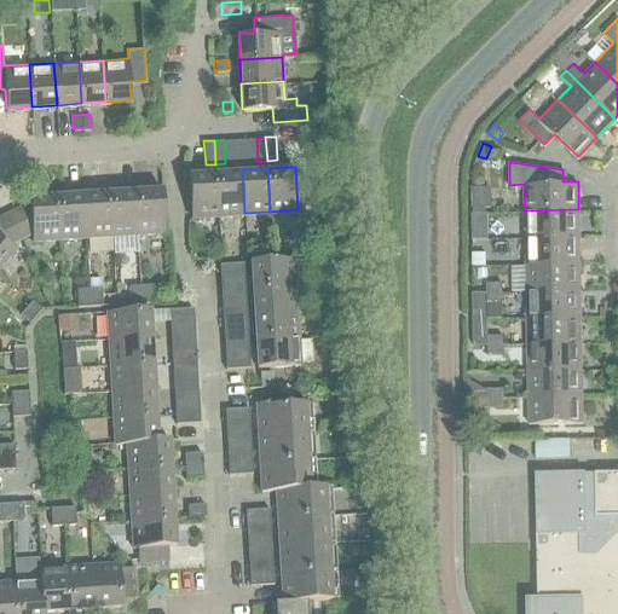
[(244,213),(242,169),(215,171),(218,214),(244,213)]
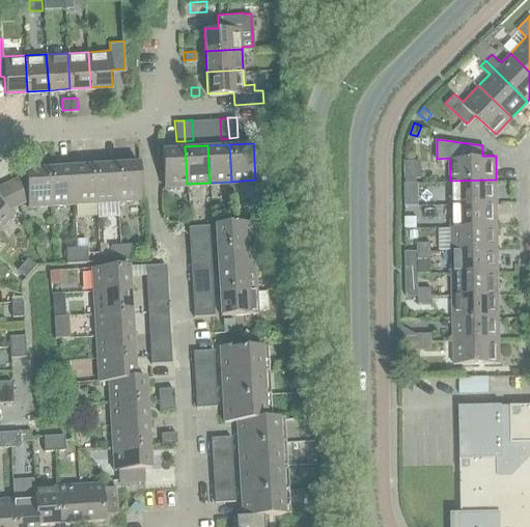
[(187,184),(185,146),(162,148),(164,186),(187,184)]
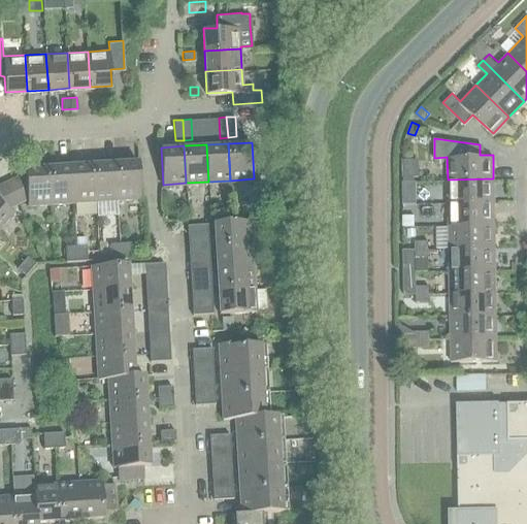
[(402,159),(403,175),(415,174),(414,158),(402,159)]
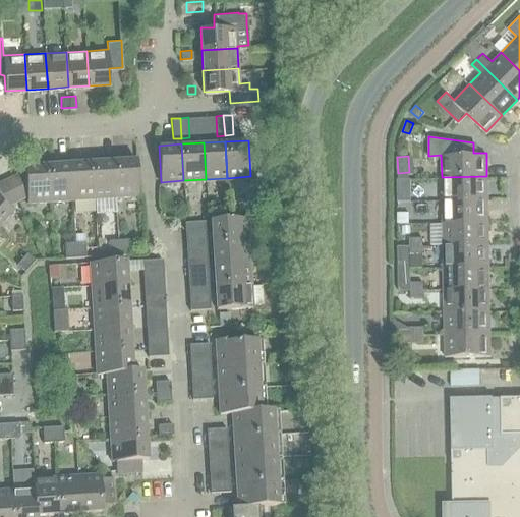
[(136,158),(114,159),(116,195),(138,194),(136,158)]
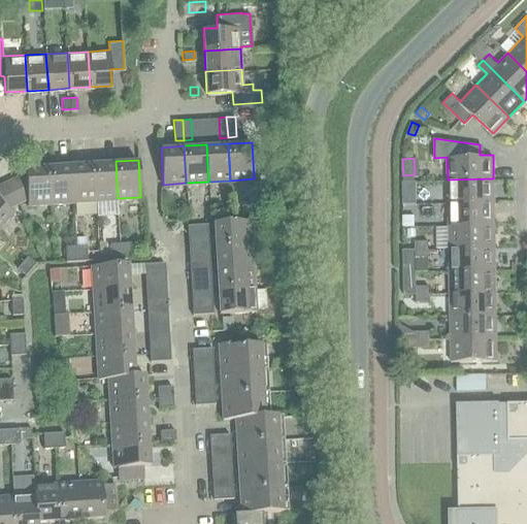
[(116,161),(93,163),(95,199),(118,198),(116,161)]
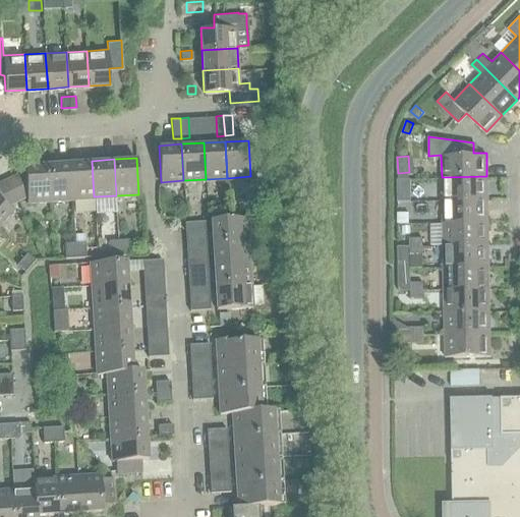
[(92,161),(69,162),(72,198),(94,196),(92,161)]
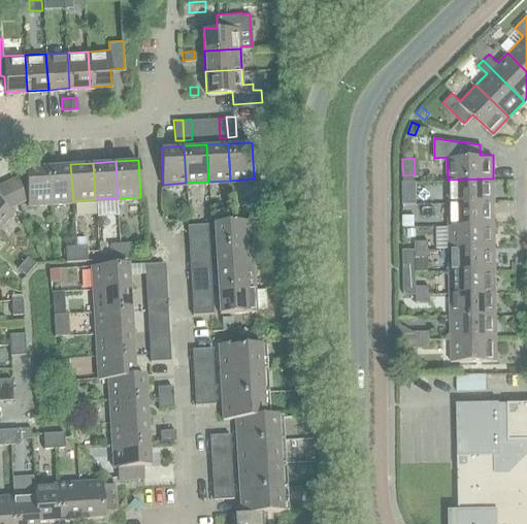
[(70,164),(48,165),(51,202),(73,201),(70,164)]
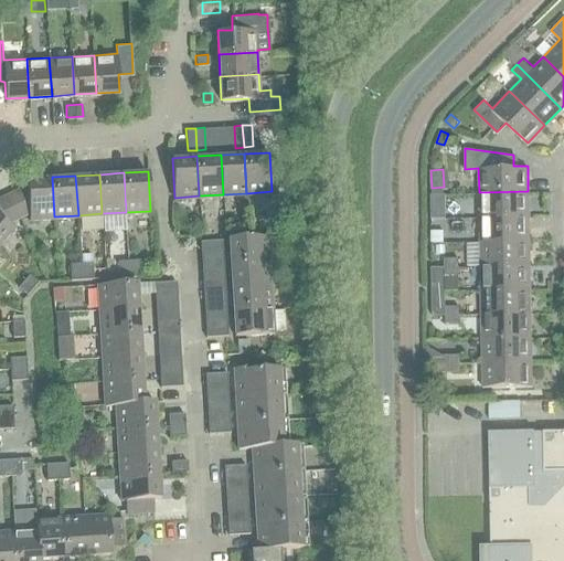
[(28,183),(8,193),(19,215),(29,211),(30,218),(54,217),(52,177),(28,179),(28,183)]
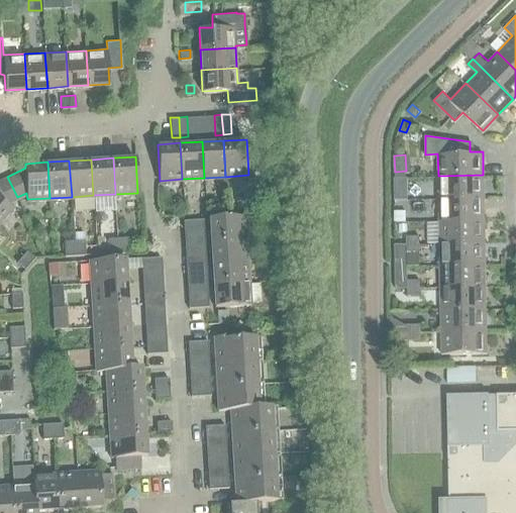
[(438,197),(484,197),(483,175),(438,176),(438,197)]
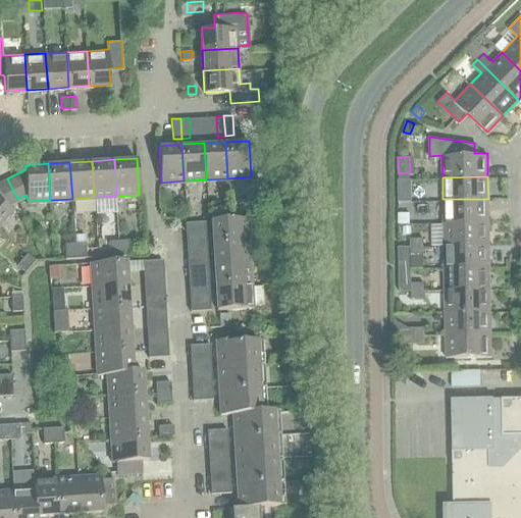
[(0,222),(12,208),(7,204),(17,199),(7,178),(0,180),(0,222)]
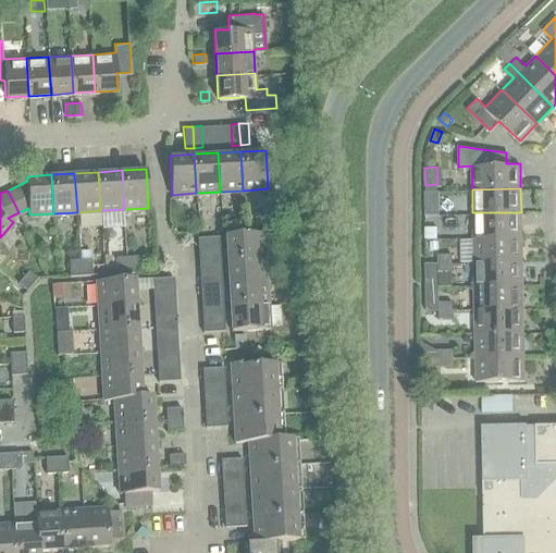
[(473,236),(521,235),(521,212),(472,212),(473,236)]
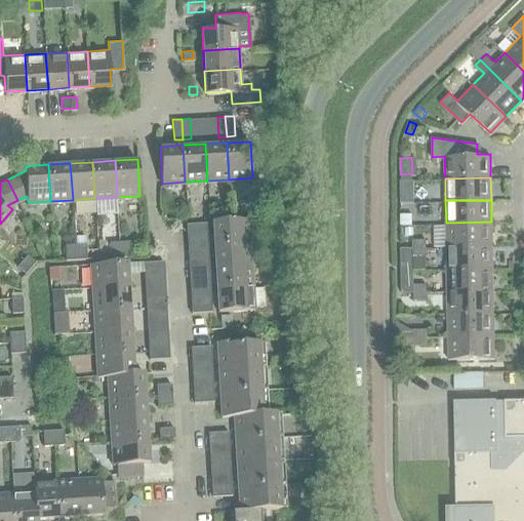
[(400,224),(412,224),(412,212),(400,212),(400,224)]
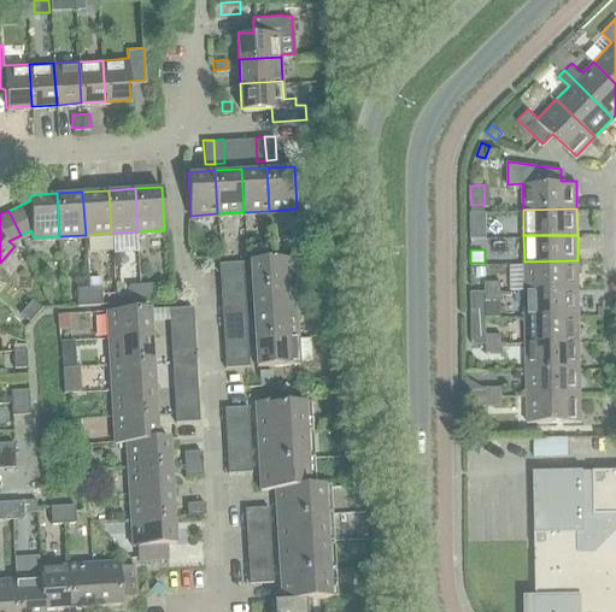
[(250,258),(251,286),(294,283),(293,256),(250,258)]
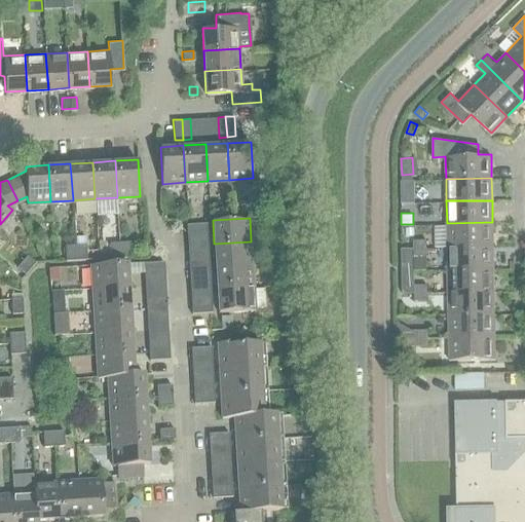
[(187,231),(208,230),(207,221),(186,222),(187,231)]
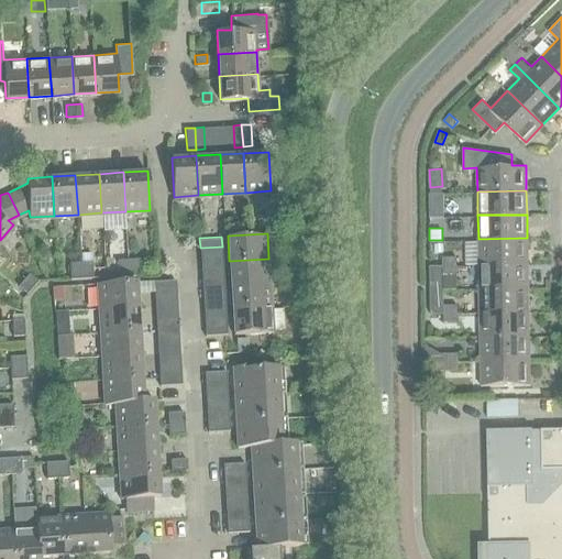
[(478,239),(478,263),(528,262),(527,238),(478,239)]
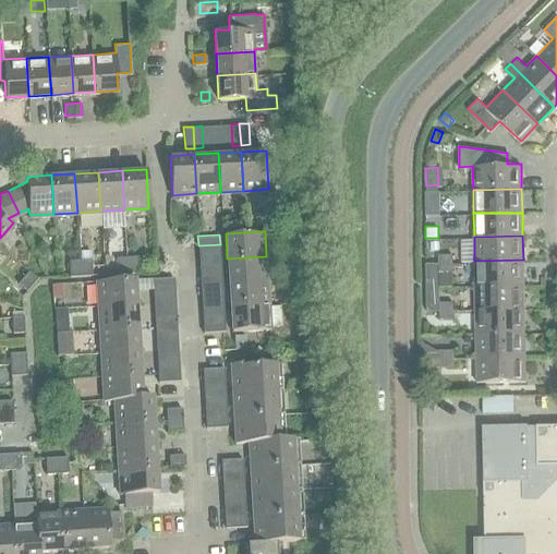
[(128,272),(140,271),(138,254),(126,255),(128,272)]
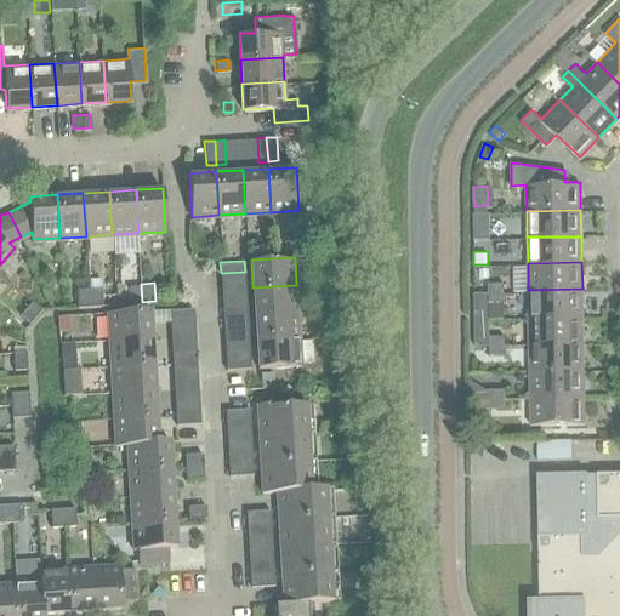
[(142,302),(141,284),(129,285),(130,302),(142,302)]
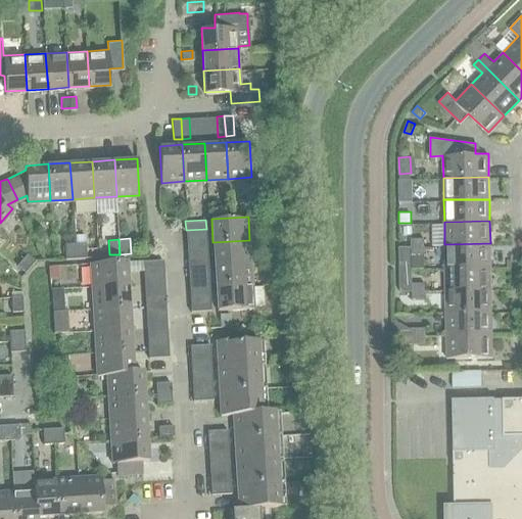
[(251,262),(249,240),(212,242),(215,264),(251,262)]
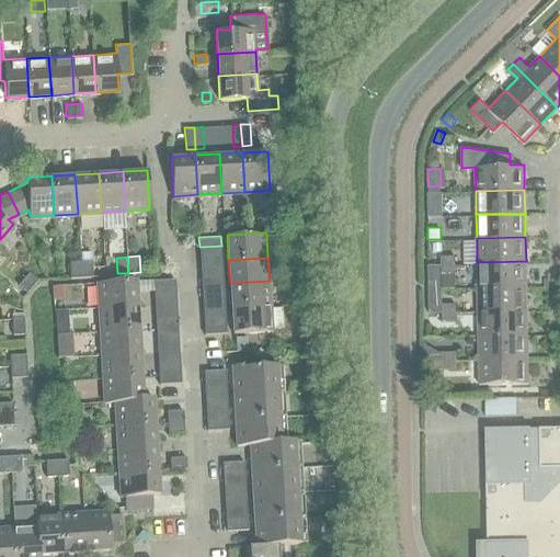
[(91,259),(80,260),(81,275),(92,275),(91,259)]
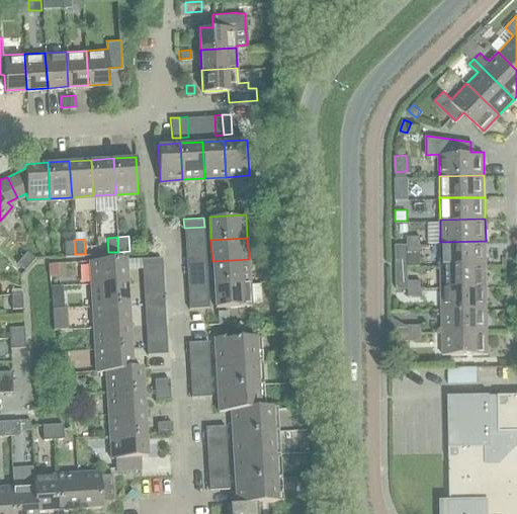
[(75,254),(74,240),(64,240),(65,255),(75,254)]
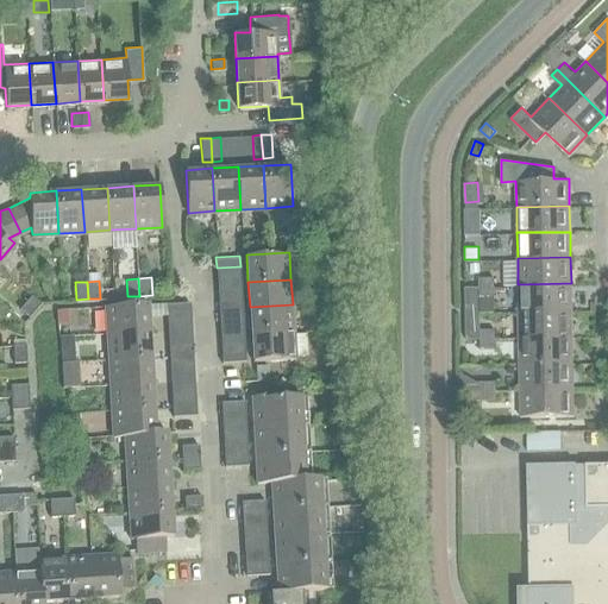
[(518,310),(571,309),(571,283),(518,284),(518,310)]
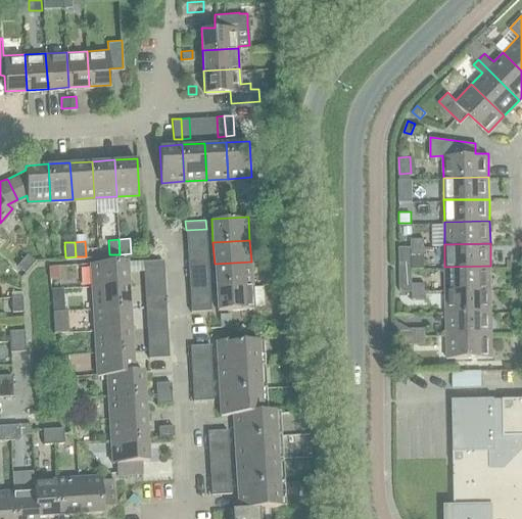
[(30,265),(35,260),(27,252),(21,257),(30,265)]
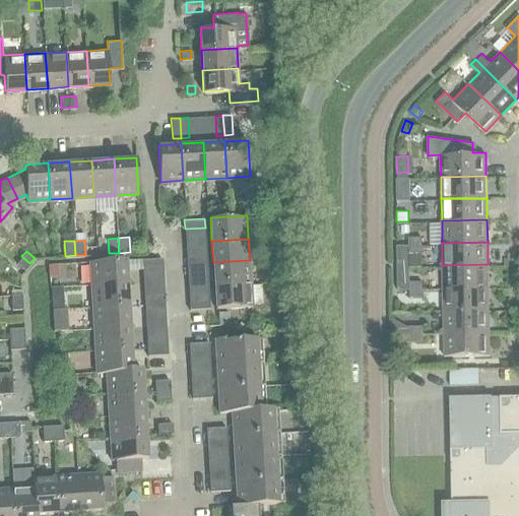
[(187,264),(207,262),(206,254),(186,256),(187,264)]
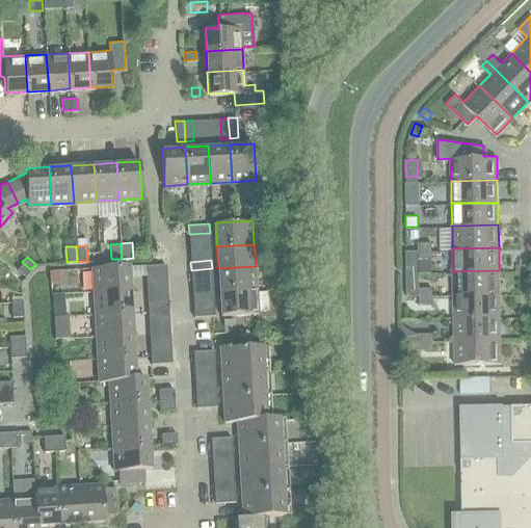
[(30,269),(22,262),(17,268),(25,275),(30,269)]
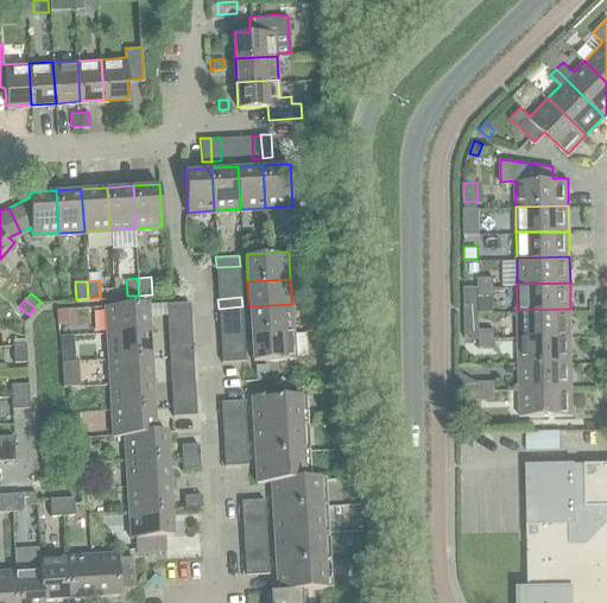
[(189,300),(165,302),(166,311),(190,310),(189,300)]
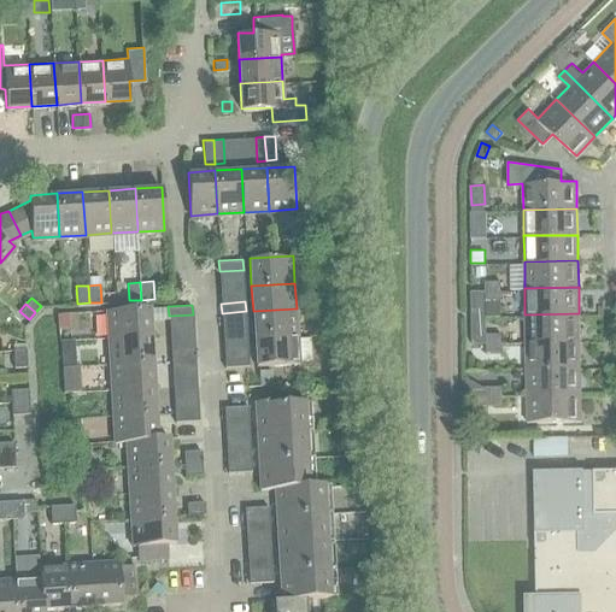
[(107,335),(151,333),(150,306),(106,309),(107,335)]
